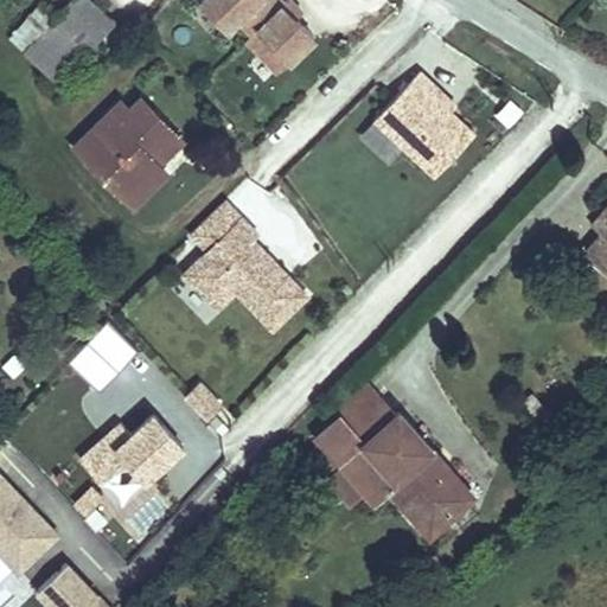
[(59,84),(115,21),(91,0),(70,0),(24,50),(59,84)]
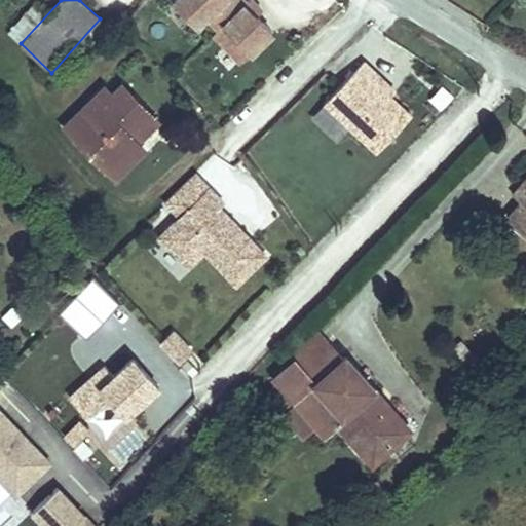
[(262,9),(253,0),(247,0),(247,1),(245,0),(175,0),(198,24),(208,14),(220,27),(214,33),(241,62),(272,31),(256,14),(262,9)]
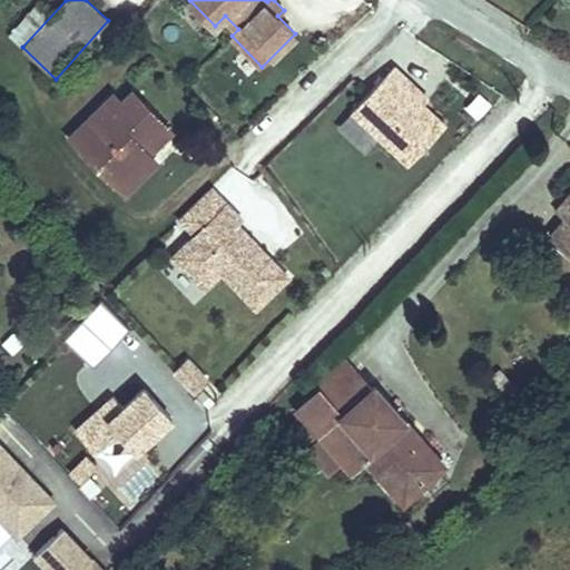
[(445,125),(402,85),(406,79),(393,66),(352,110),(410,164),(445,125)]
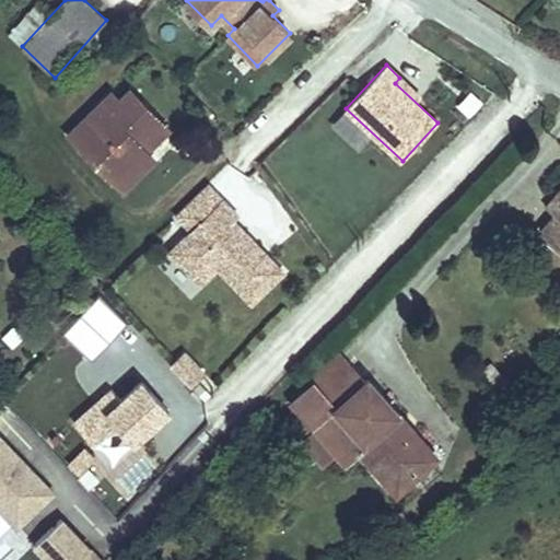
[(420,96),(399,78),(395,83),(416,102),(420,96)]
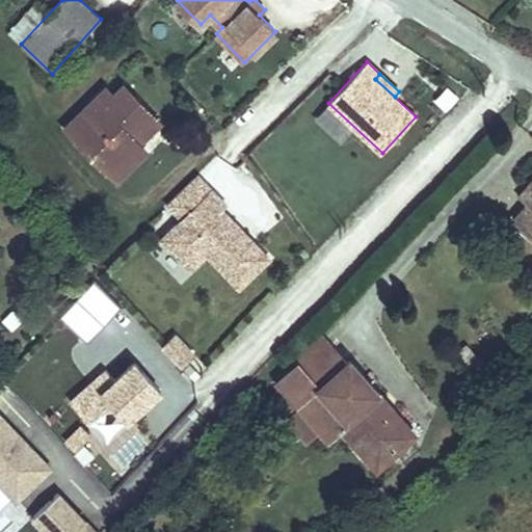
[(160,124),(124,85),(113,96),(106,88),(67,127),(117,180),(147,152),(139,143),(160,124)]
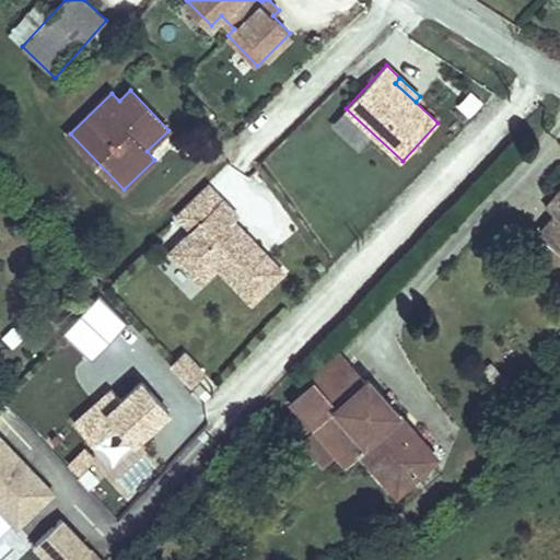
[(466,117),(480,102),(469,91),(455,106),(466,117)]
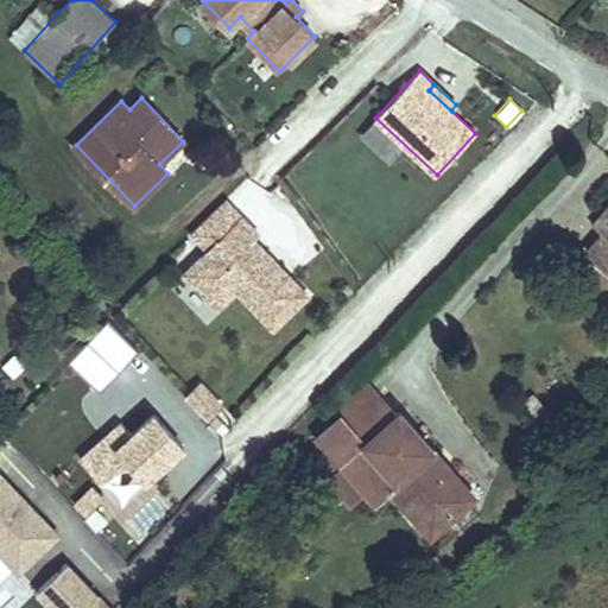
[(190,265),(242,215),(227,198),(176,249),(190,265)]
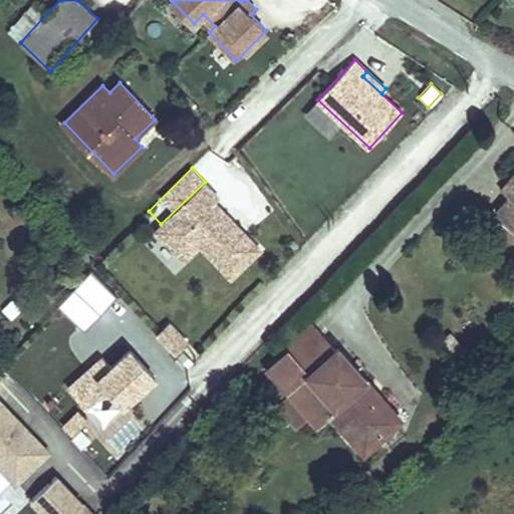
[(497,213),(513,227),(513,176),(501,190),(510,197),(497,213)]
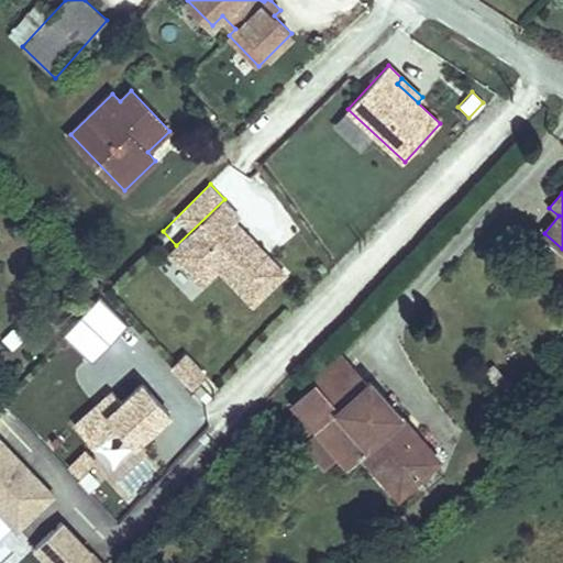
[(286,274),(236,221),(241,217),(224,199),(169,252),(202,285),(219,269),(253,305),(286,274)]
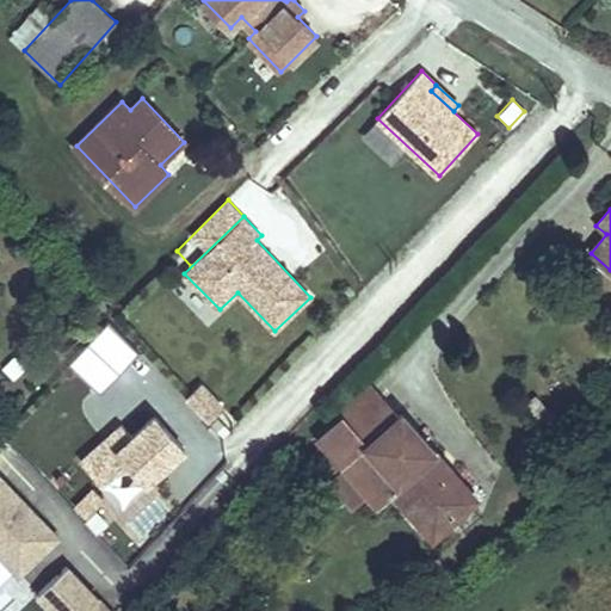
[(572,296),(587,281),(580,273),(565,289),(572,296)]
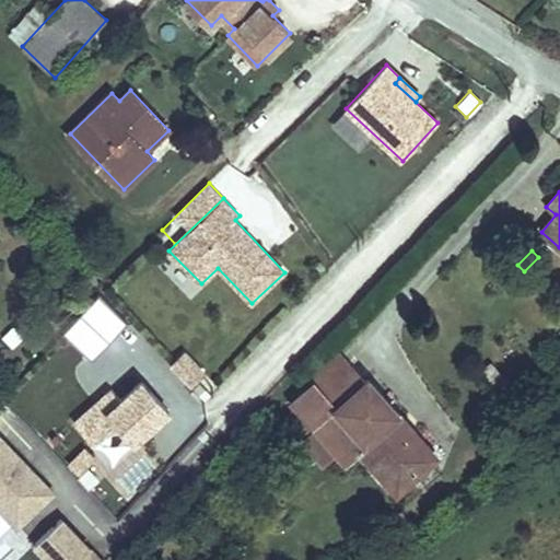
[(92,361),(126,326),(97,299),(63,334),(92,361)]
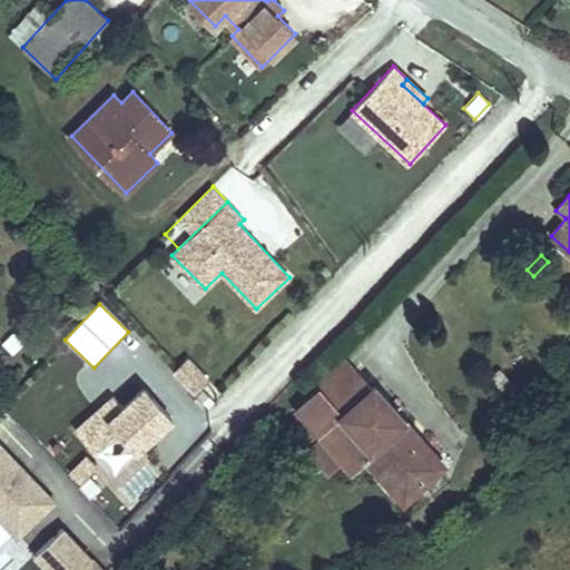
[(345,355),(292,401),(318,431),(305,442),(330,471),(343,459),(350,465),(362,454),(400,499),(446,459),(373,373),(366,380),(345,355)]
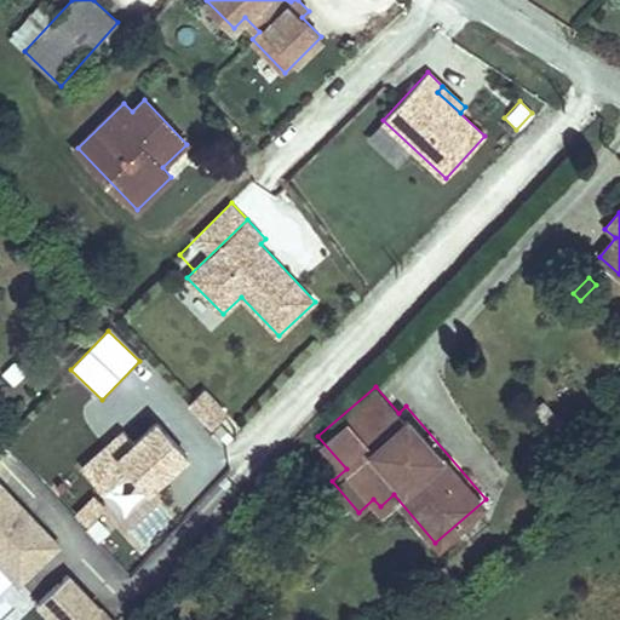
[(205,389),(188,405),(210,428),(227,412),(205,389)]
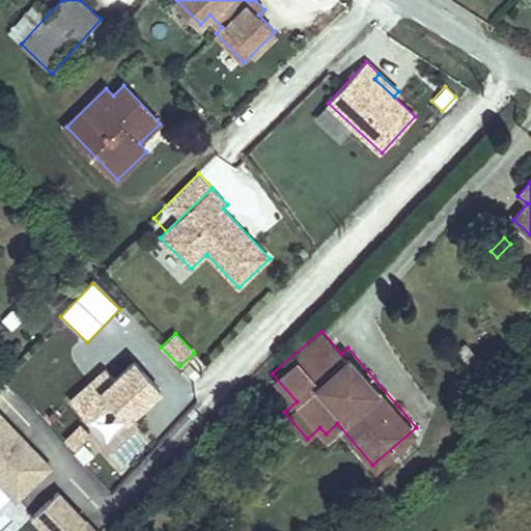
[(468,363),(476,356),(465,342),(456,350),(468,363)]
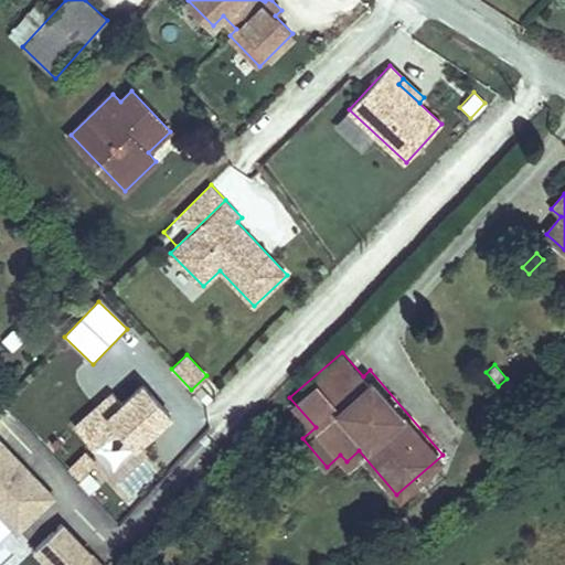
[(136,446),(170,415),(142,384),(108,415),(136,446)]
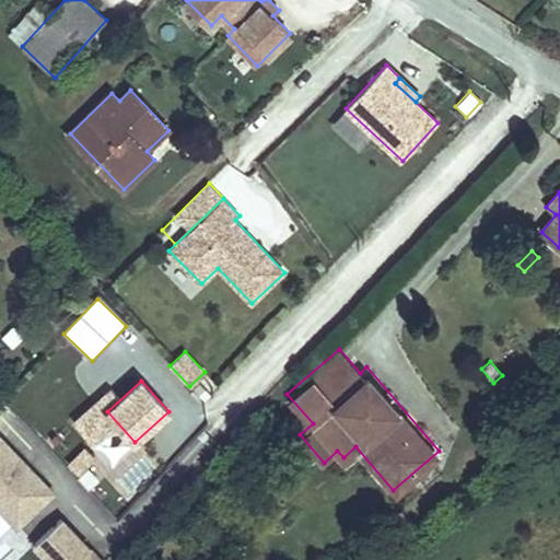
[(111,469),(130,453),(113,433),(94,448),(111,469)]
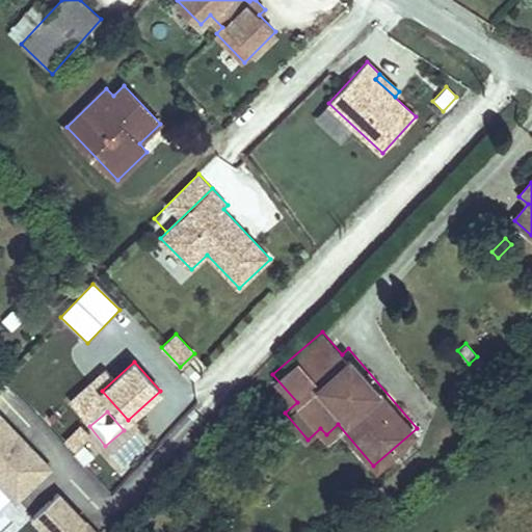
[(0,516),(1,517),(51,467),(0,417),(0,516)]
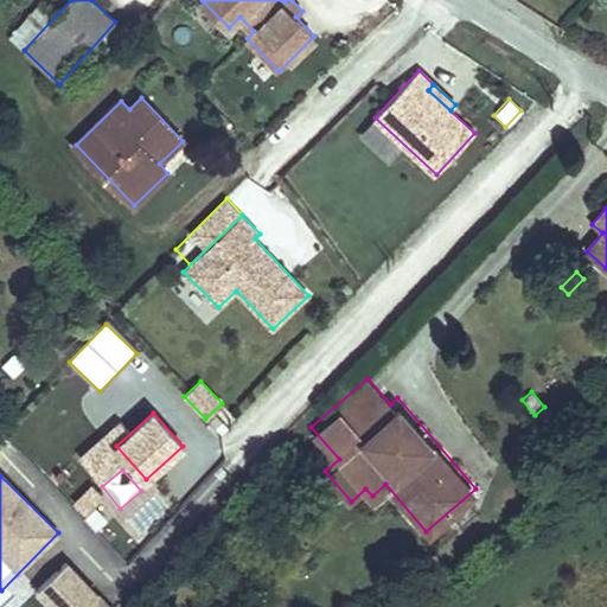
[(110,606),(62,561),(30,595),(42,606),(110,606)]
